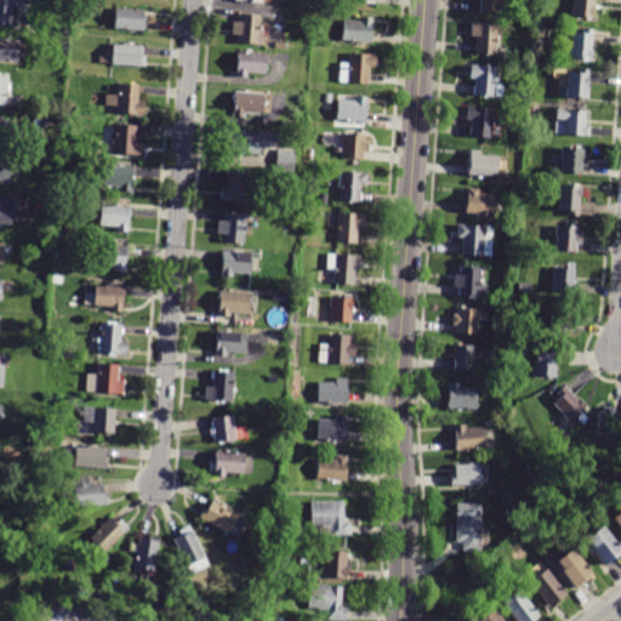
[(0,0),(13,0),(12,26),(0,24),(0,0)]
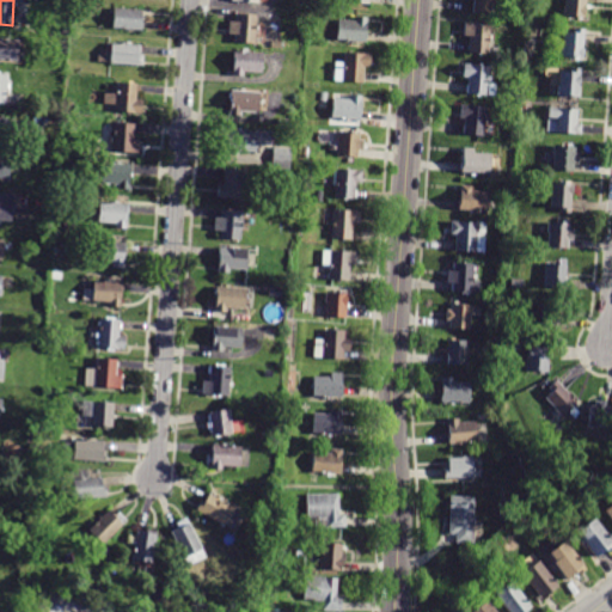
[(493,0),(491,14),(472,13),(472,0),(493,0)]
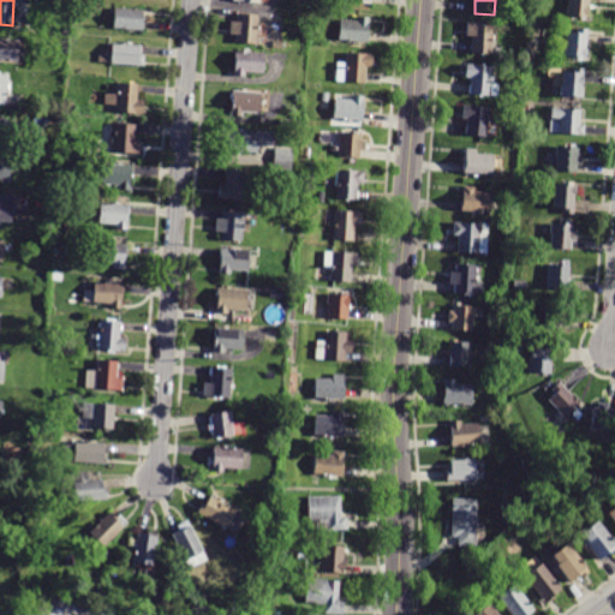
[(587,0),(587,3),(587,18),(565,17),(566,6),(567,7),(567,0),(587,0)]
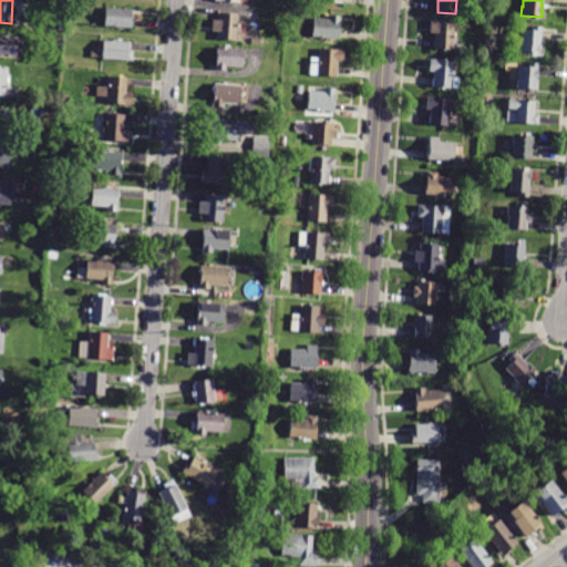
[(132,22),(132,29),(104,27),(106,8),(133,10),(132,22)]
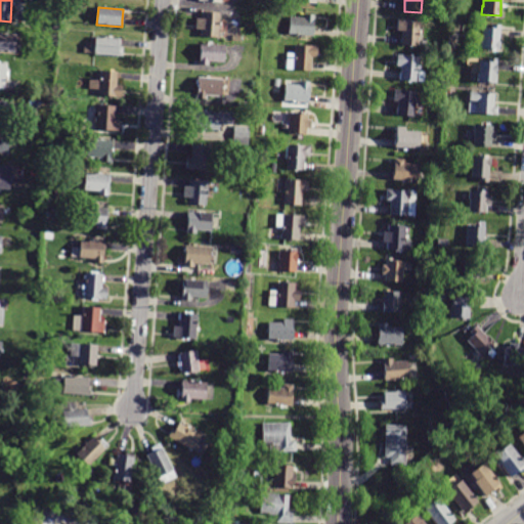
[(218,34),(218,37),(200,37),(201,30),(194,30),(195,18),(201,18),(201,12),(219,12),(218,34)]
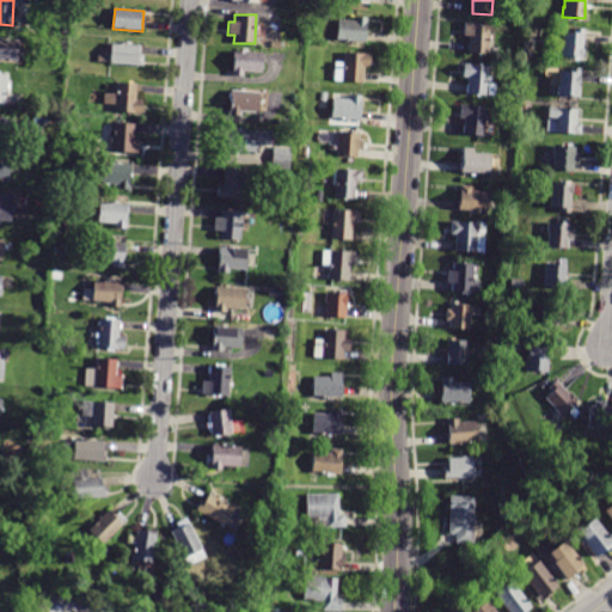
[(365,43),(336,41),(338,20),(354,22),(354,18),(366,19),(365,43)]
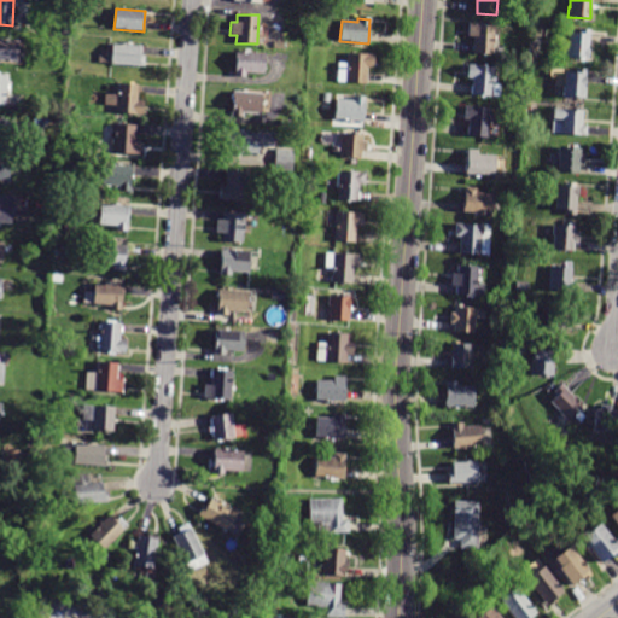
[(494,56),(472,53),(473,38),(467,36),(468,23),(496,25),(494,56)]
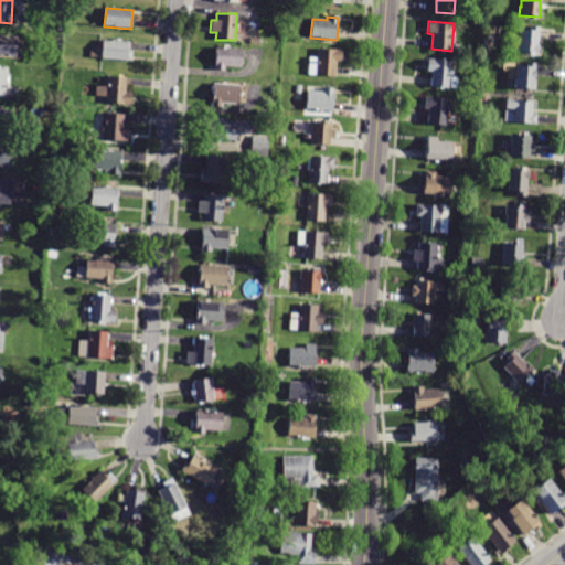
[(539,55),(515,54),(516,43),(518,43),(519,30),(529,31),(529,27),(539,28),(537,44),(539,44),(539,55)]
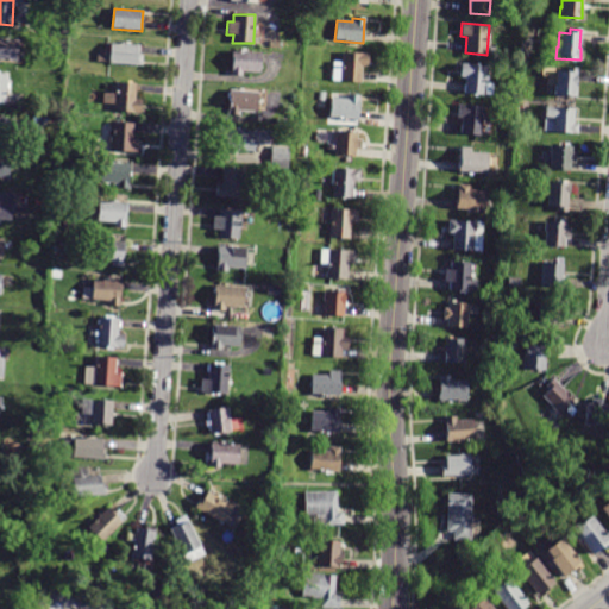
[(0,39),(22,42),(20,61),(0,60),(0,39)]
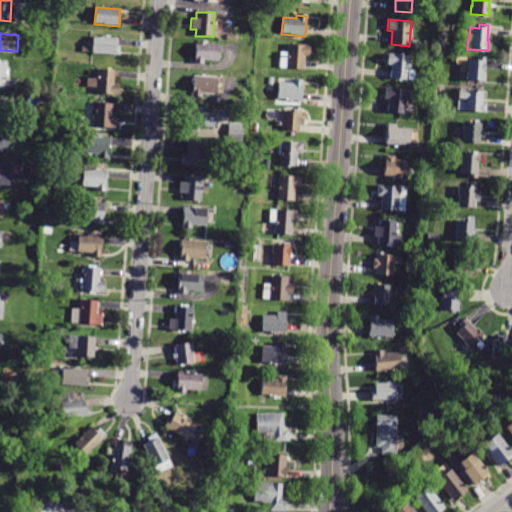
[(116,47),(119,47),(119,55),(81,53),(82,45),(92,45),(93,37),(117,38),(116,47)]
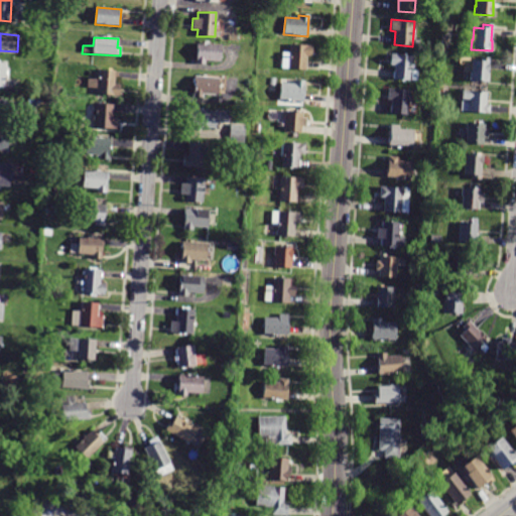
[(220,51),(220,61),(206,60),(205,66),(196,65),(197,43),(221,44),(220,51)]
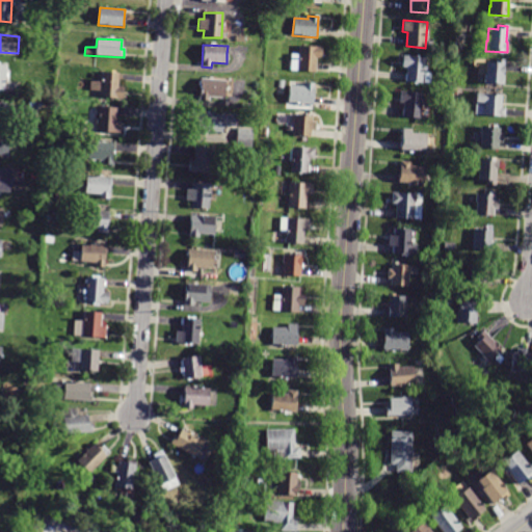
[(313,74),(289,72),(290,55),(298,55),(299,46),(320,48),(319,60),(314,59),(313,74)]
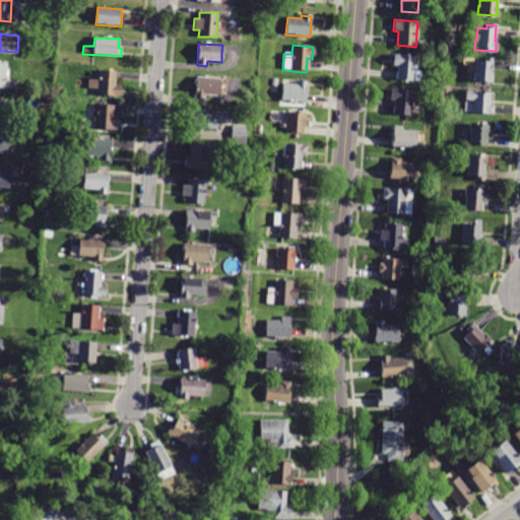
[(396,67),(393,66),(393,55),(415,57),(414,71),(420,72),(419,82),(395,80),(396,67)]
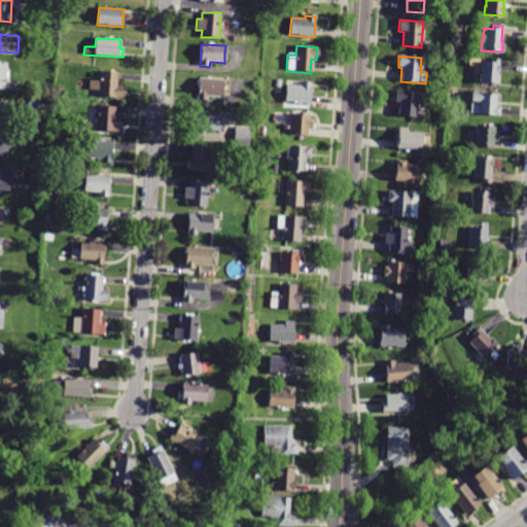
[(498,84),(478,83),(479,75),(480,76),(481,63),(490,64),(490,60),(499,60),(498,84)]
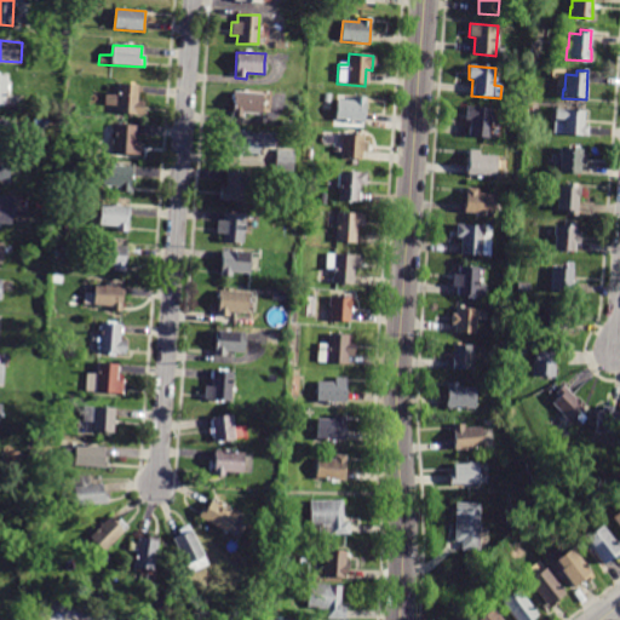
[(142,103),(147,103),(145,115),(115,113),(116,109),(105,108),(107,95),(119,96),(119,84),(143,86),(142,103)]
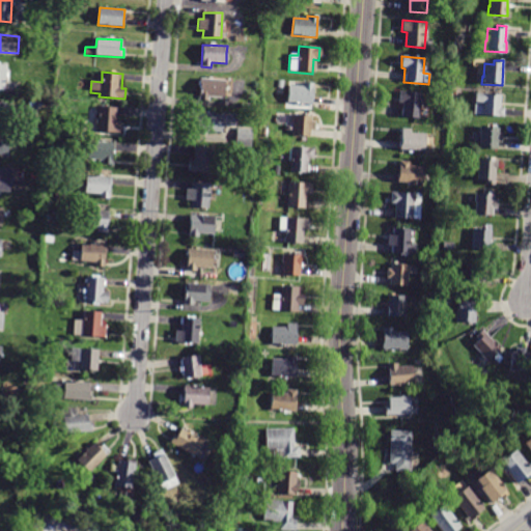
[(223,99),(207,98),(207,101),(198,101),(199,79),(224,81),(223,99)]
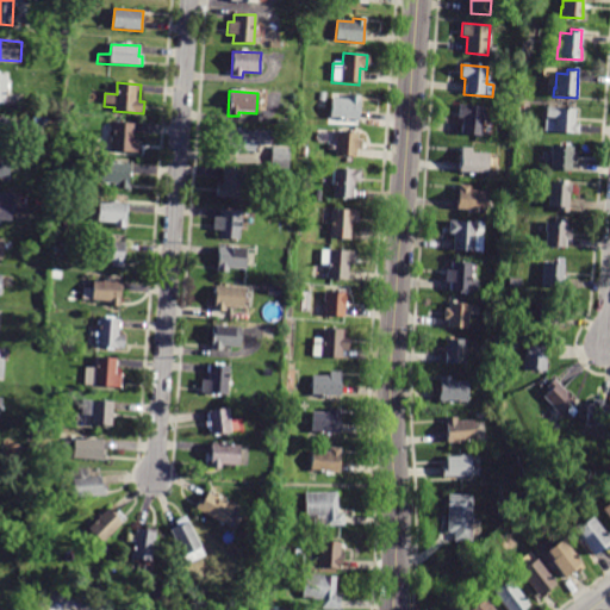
[(327,101),(318,100),(319,92),(328,93),(327,101)]
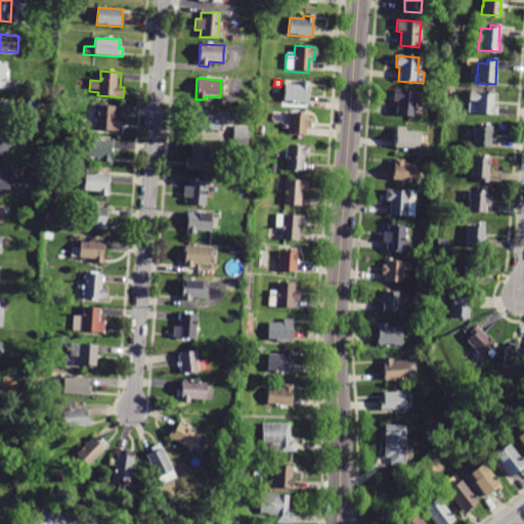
[(307,103),(307,104),(284,102),(285,86),(298,87),(298,82),(308,83),(307,103)]
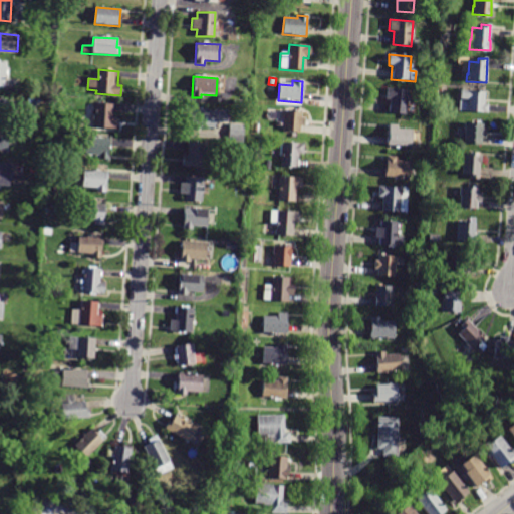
[(389,99),(384,99),(386,88),(408,90),(406,115),(389,113),(389,99)]
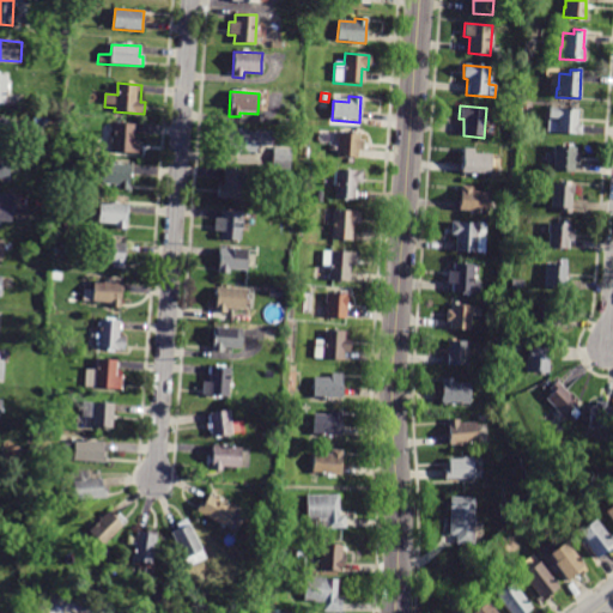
[(582,134),(546,133),(547,108),(578,110),(578,125),(582,125),(582,134)]
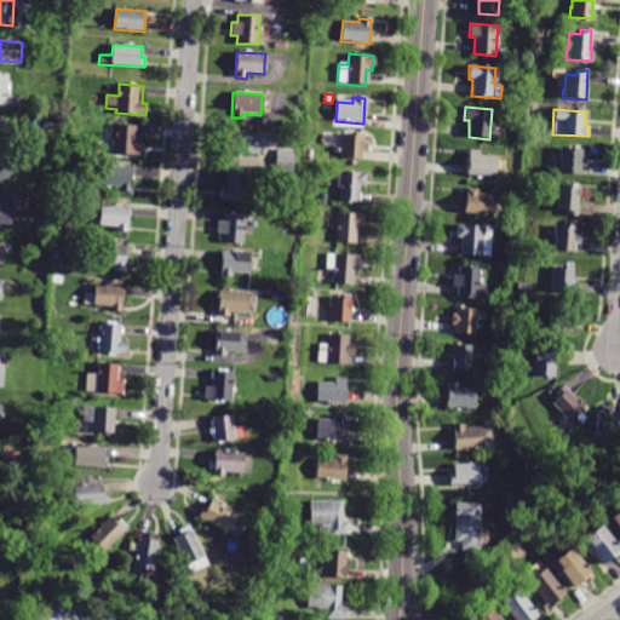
[(0,119),(15,120),(13,141),(0,139),(0,119)]
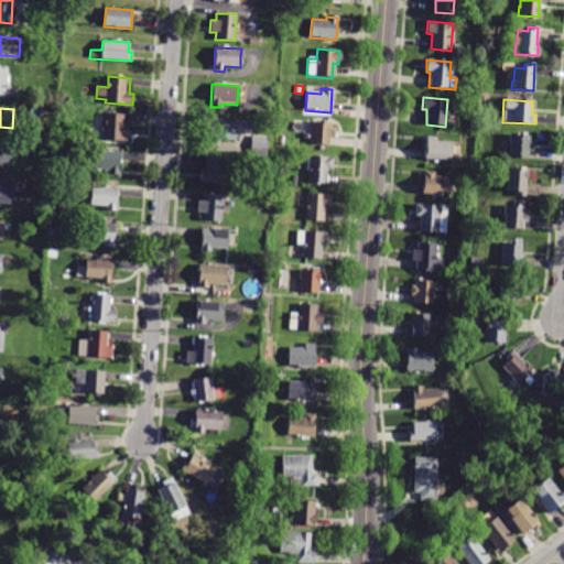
[(126,129),(131,129),(130,141),(104,140),(105,112),(127,115),(126,129)]
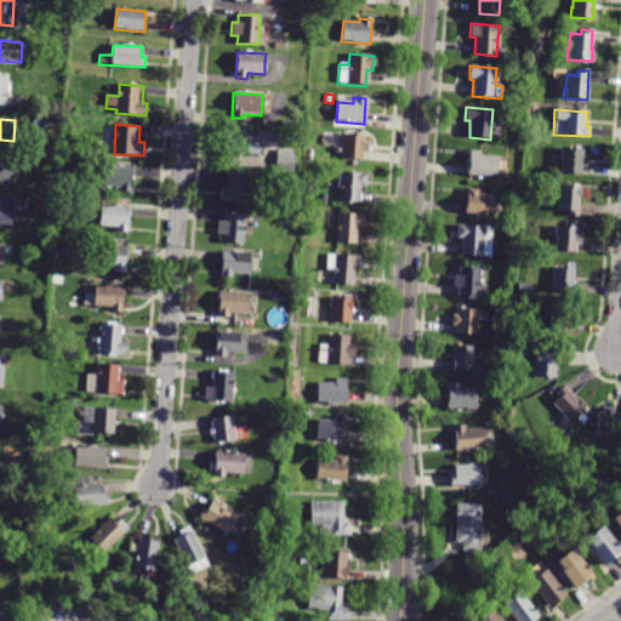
[(239,157),(228,157),(229,131),(274,134),(273,148),(257,148),(256,154),(239,153),(239,157)]
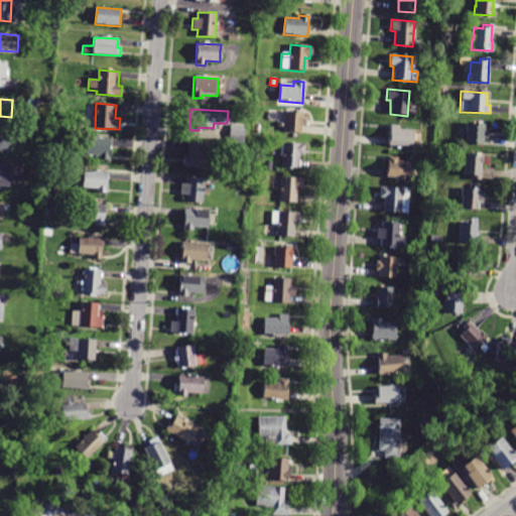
[(300,134),(282,133),(284,119),(282,119),(283,111),(301,112),(301,119),(305,119),(304,128),(300,127),(300,134)]
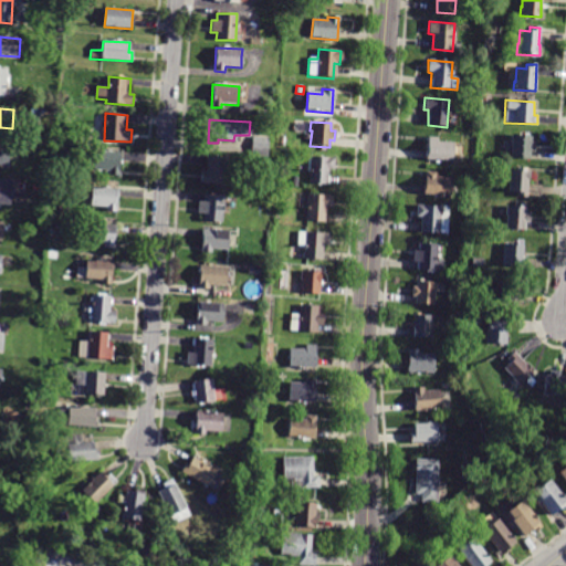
[(55,139),(46,138),(48,130),(55,132),(55,139)]
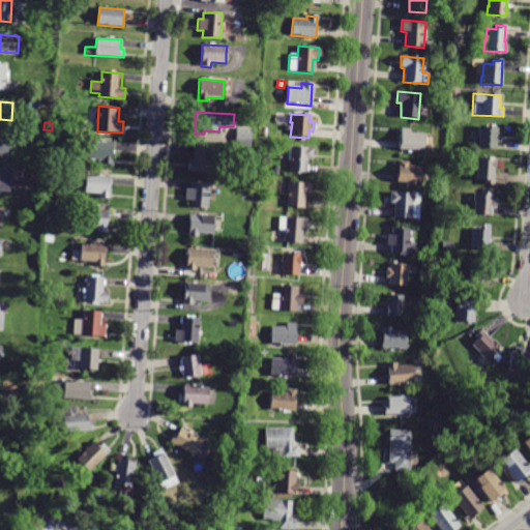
[(249,147),(235,145),(236,127),(252,128),(249,147)]
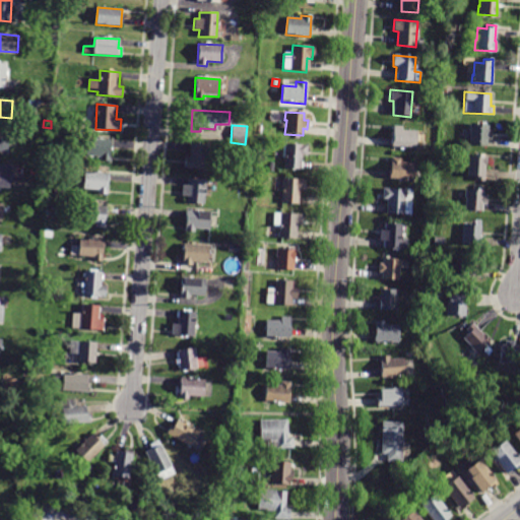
[(486,145),(486,146),(469,145),(470,125),(489,126),(488,130),(491,130),(491,139),(491,140),(486,139),(486,145)]
